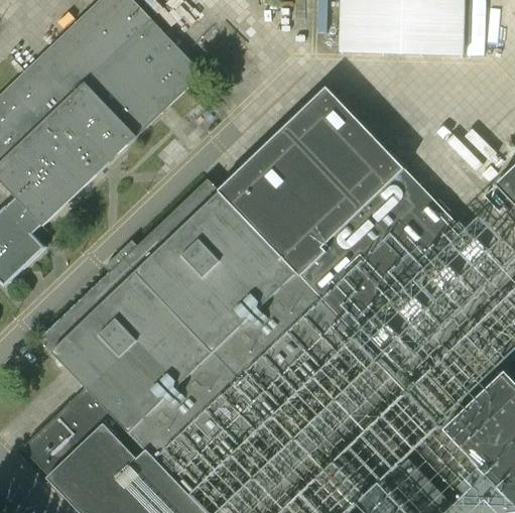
[(5,204),(0,209),(0,280),(4,285),(46,246),(33,232),(42,223),(43,224),(203,72),(134,0),(98,0),(0,93),(0,178),(16,196),(6,205),(5,204)]
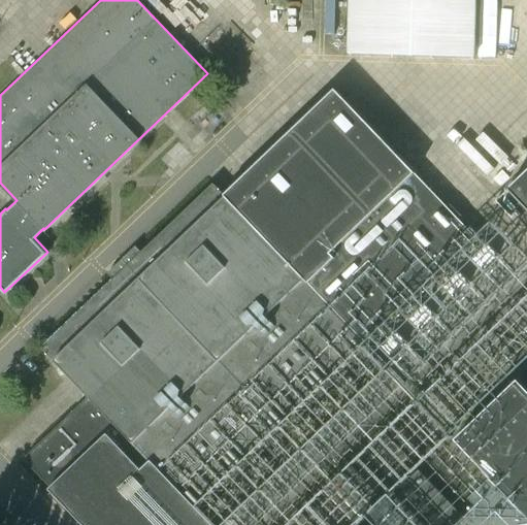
[(474,54),(474,0),(350,0),(349,52),(474,54)]
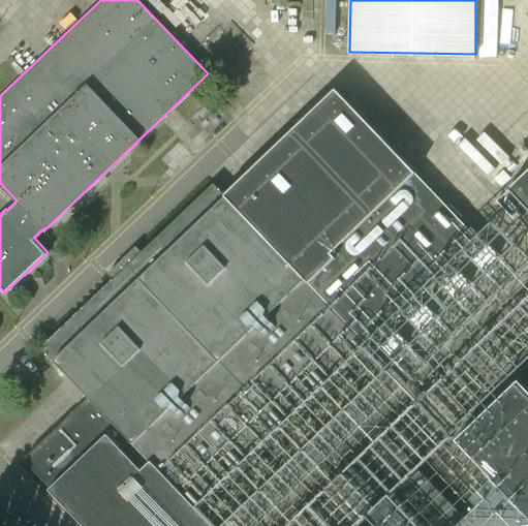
[(142,250),(135,245),(107,271),(114,277),(41,346),(88,395),(23,458),(41,477),(50,486),(49,488),(85,525),(216,525),(196,505),(476,238),(334,87),(223,192),(213,182),(142,250)]
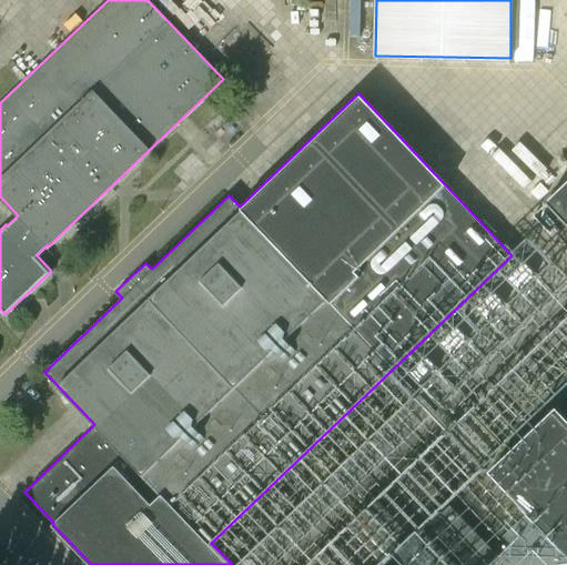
[(566,180),(545,202),(566,224),(566,180)]
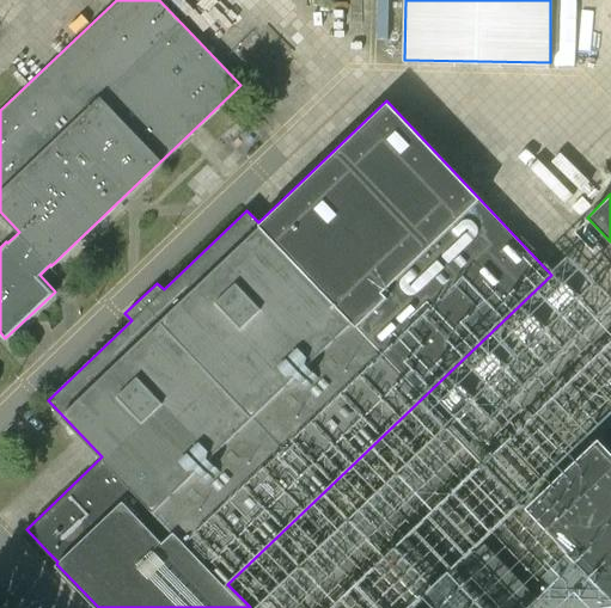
[(610,607),(610,466),(548,527),(579,560),(527,607),(610,607)]
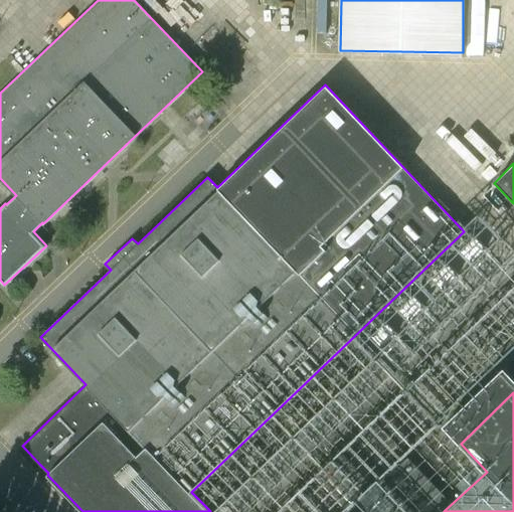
[(407,460),(395,472),(434,511),(446,500),(407,460)]
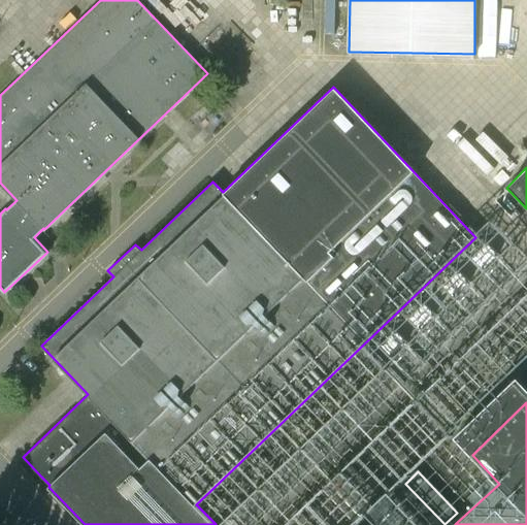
[(341,474),(327,488),(357,519),(371,505),(341,474)]
